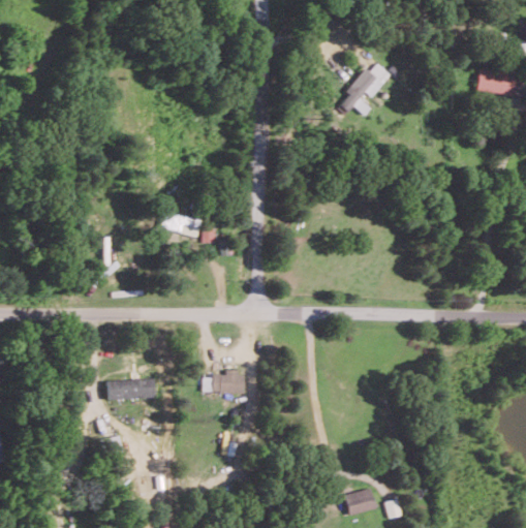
[(390,72),(378,62),(371,70),(367,66),(345,91),(349,95),(338,107),(345,115),(353,104),(365,115),(371,107),(364,102),(390,72)]
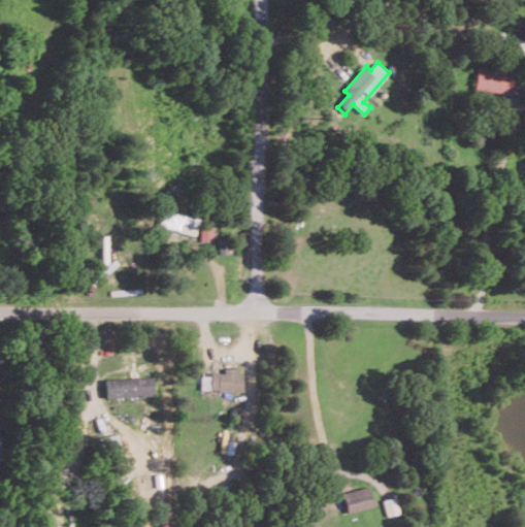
[(478,92),(514,93),(515,63),(495,62),(495,69),(479,69),(478,92)]
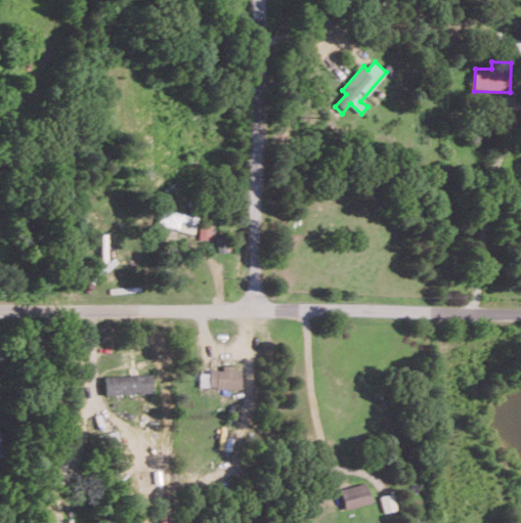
[(160,224),(194,235),(200,219),(165,208),(160,224)]
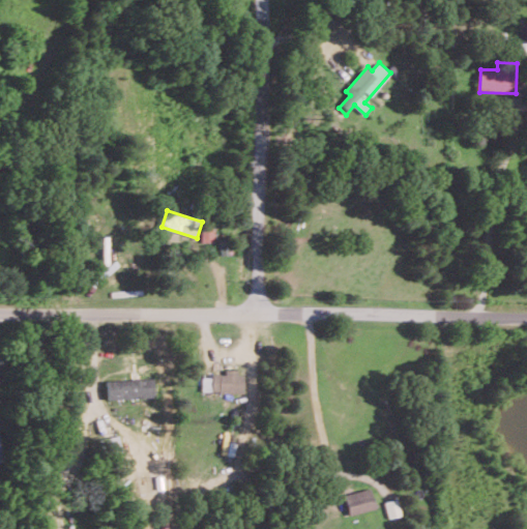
[(230,238),(216,239),(215,229),(205,230),(208,258),(231,256),(230,238)]
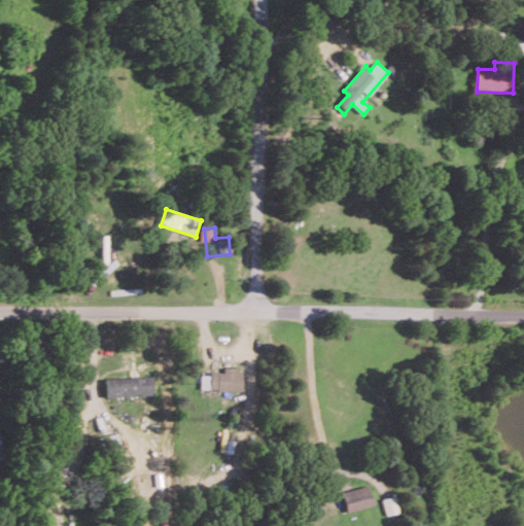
[(242,367),(224,367),(224,372),(211,372),(212,390),(243,390),(242,367)]
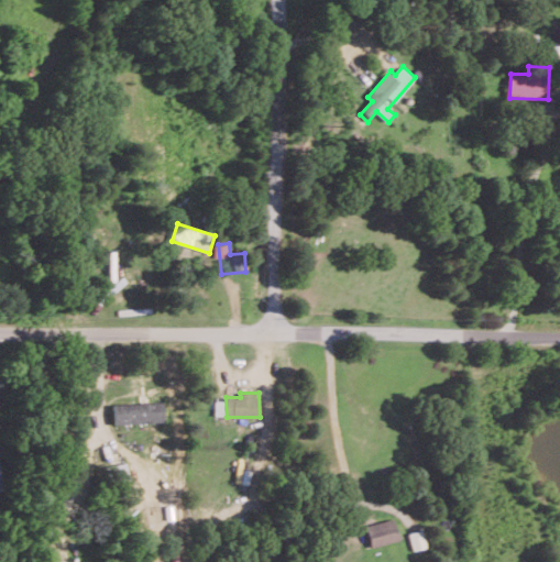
[(116,423),(166,422),(166,403),(116,404),(116,423)]
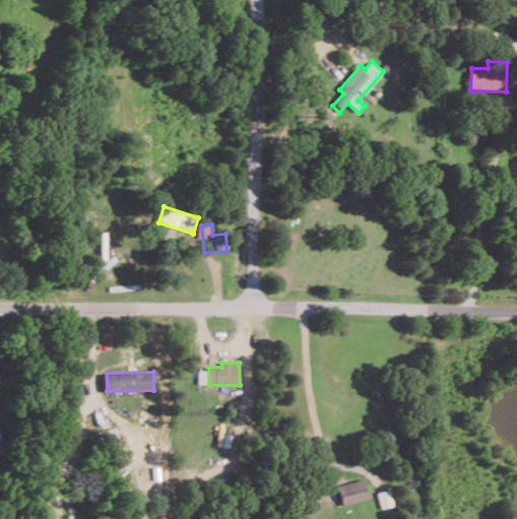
[(342,505),(370,500),(366,479),(339,484),(342,505)]
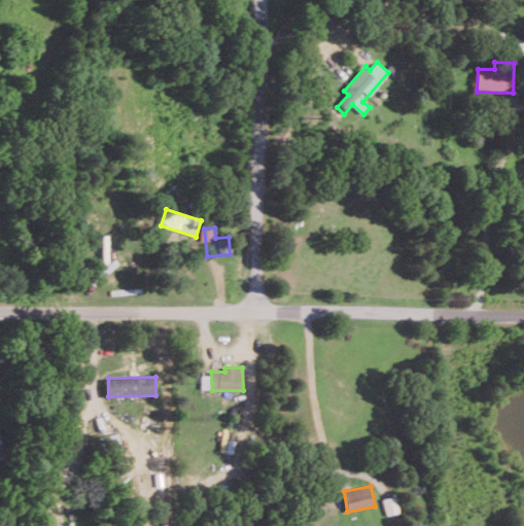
[(388,516),(400,513),(396,496),(384,499),(388,516)]
